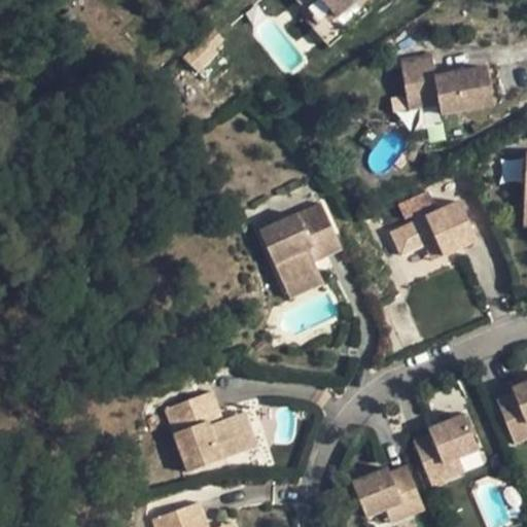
[(320,0),(337,18),(355,0),(320,0)]
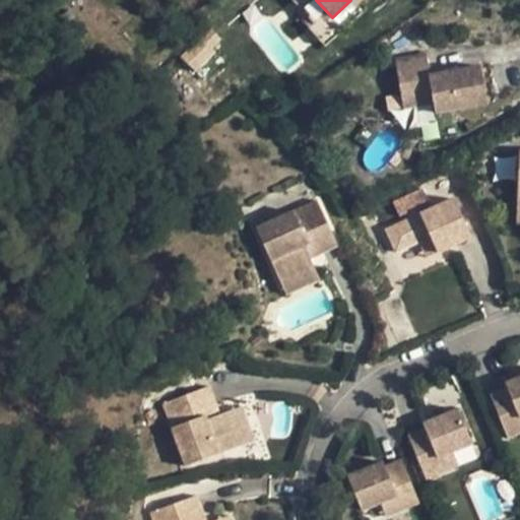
[(352,0),(350,0),(332,17),(343,29),(366,9),(361,3),(358,5),(352,0)]
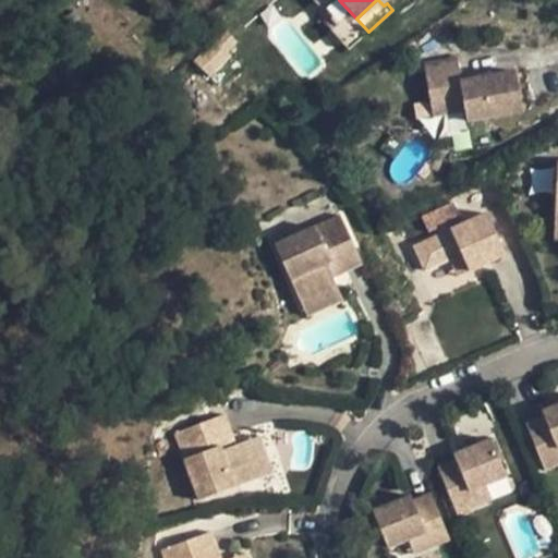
[(458,55),(423,61),(434,120),(469,113),(472,126),(529,116),(519,69),(462,80),(458,55)]
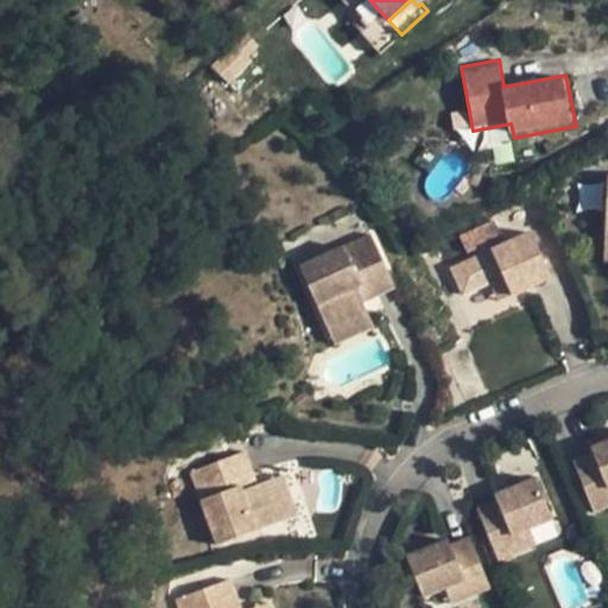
[(502,238),(494,221),(460,236),(467,253),(502,238)]
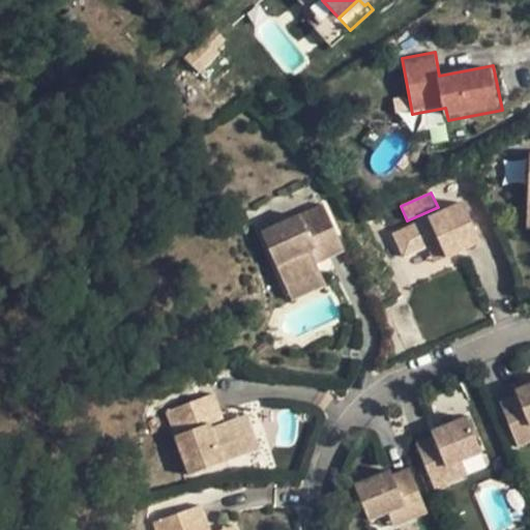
[(446,258),(480,242),(463,203),(393,233),(404,257),(428,247),(439,242),(446,258)]
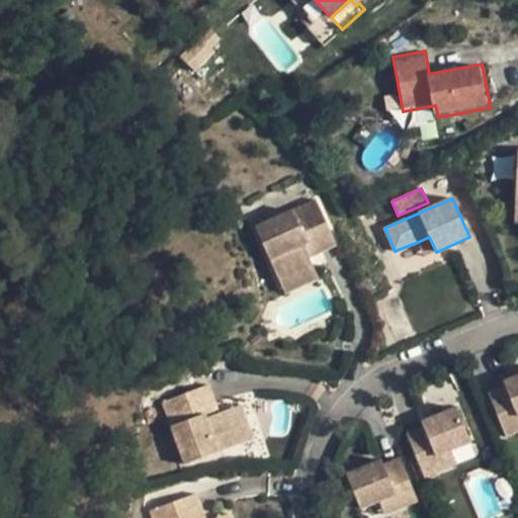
[(317,200),(255,227),(279,279),(313,265),(310,257),(336,245),(317,200)]
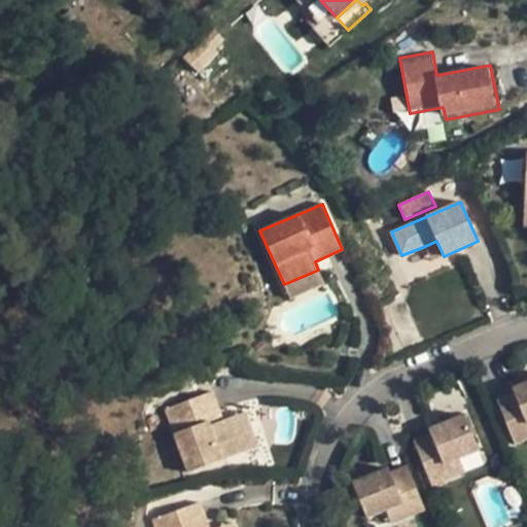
[(250,221),(243,208),(230,214),(236,229),(250,221)]
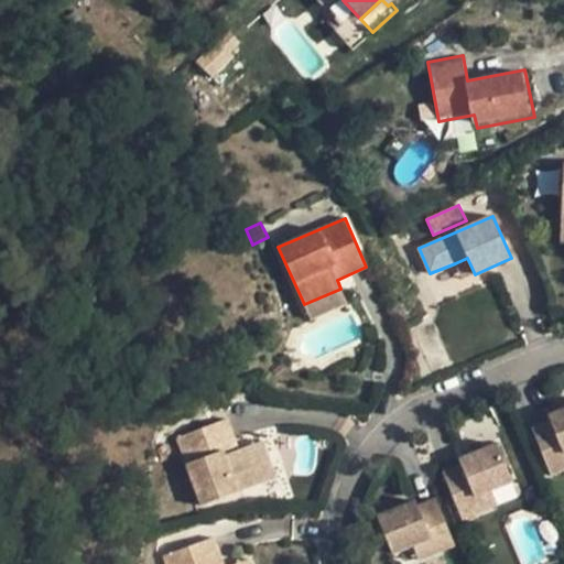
[(462,280),(475,274),(467,258),(455,263),(462,280)]
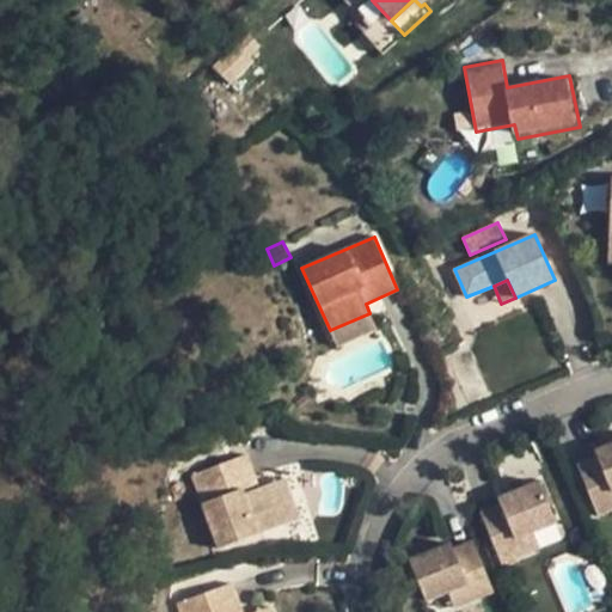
[(369,313),(330,330),(337,347),(377,329),(369,313)]
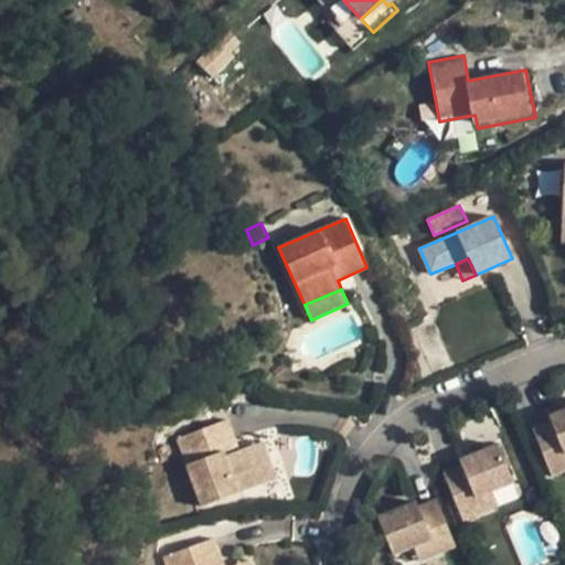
[(564,324),(564,317),(553,319),(554,327),(564,324)]
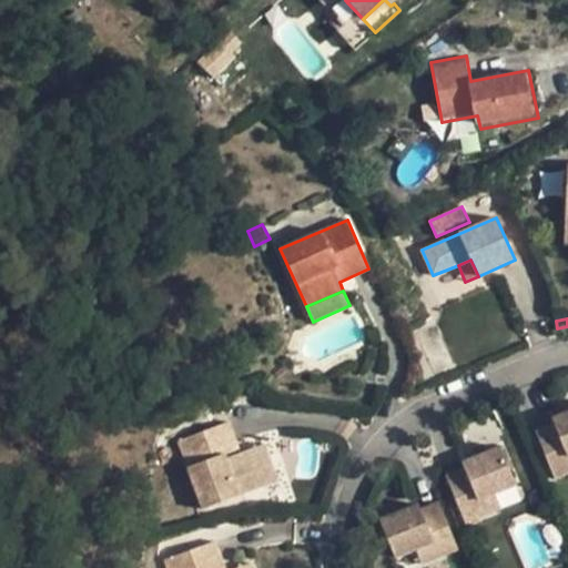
[(567,412),(551,419),(554,424),(535,432),(555,479),(567,473),(567,412)]
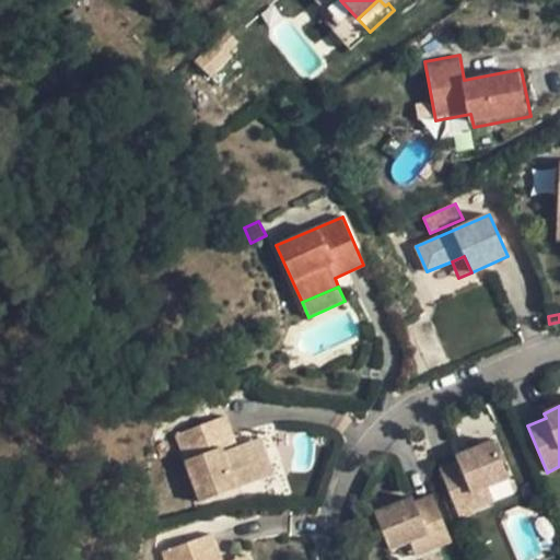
[(175,434),(200,503),(258,481),(245,444),(236,447),(225,417),(175,434)]
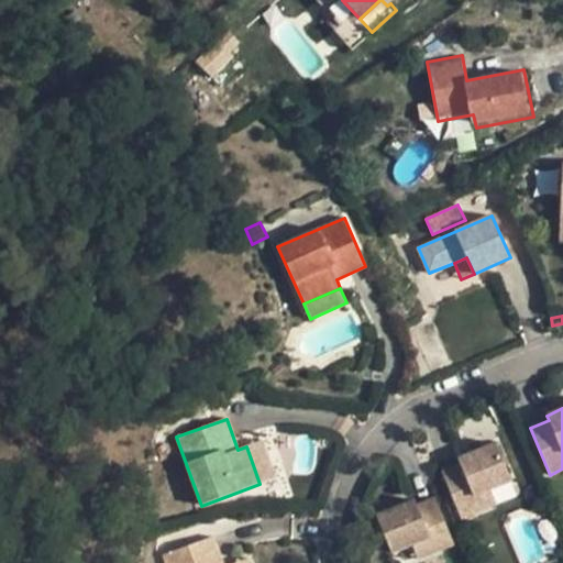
[(246,446),(260,484),(275,478),(262,441),(246,446)]
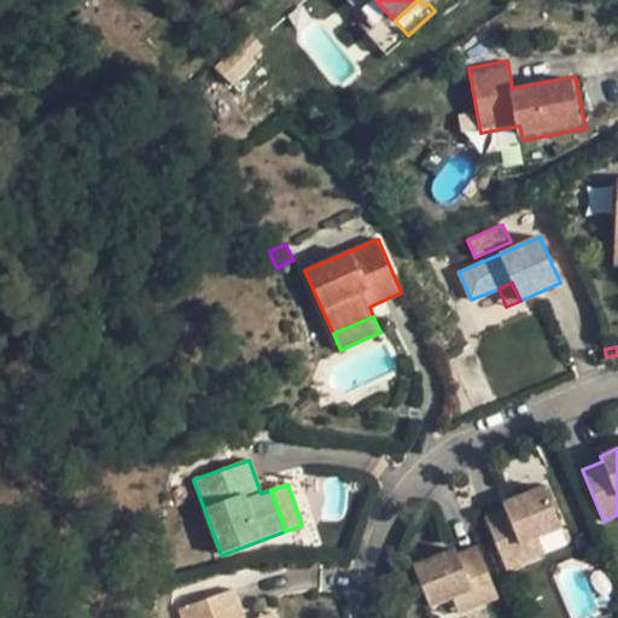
[(522,544),(528,560),(544,553),(538,537),(522,544)]
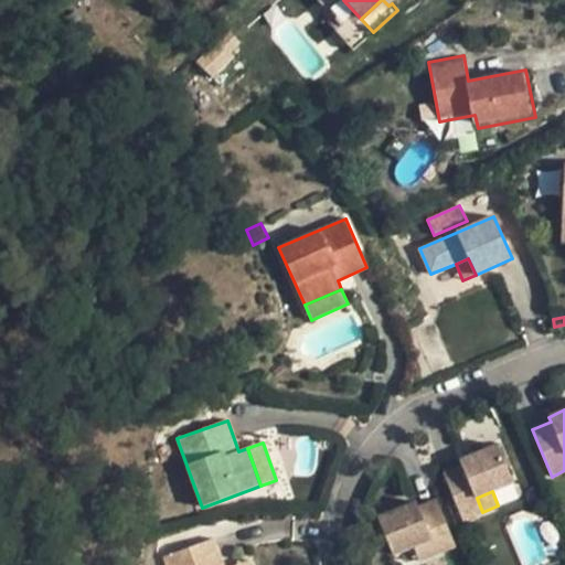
[(416,501),(377,518),(393,555),(414,546),(430,540),(437,554),(456,546),(436,500),(418,508),(416,501)]
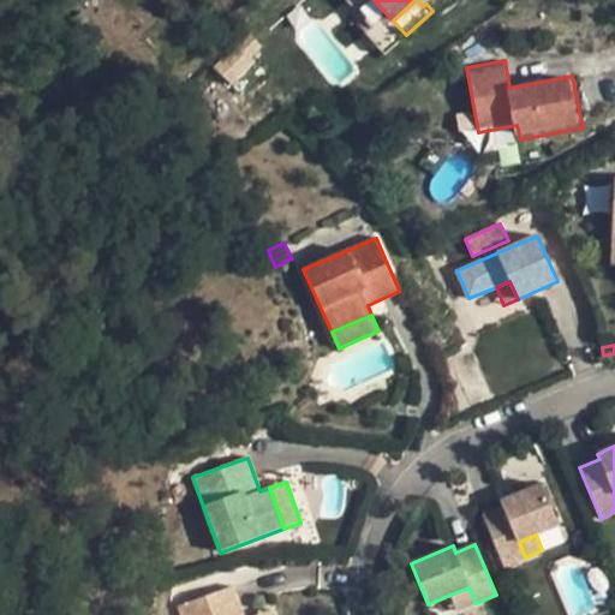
[(178,605),(180,614),(243,614),(233,586),(178,605)]
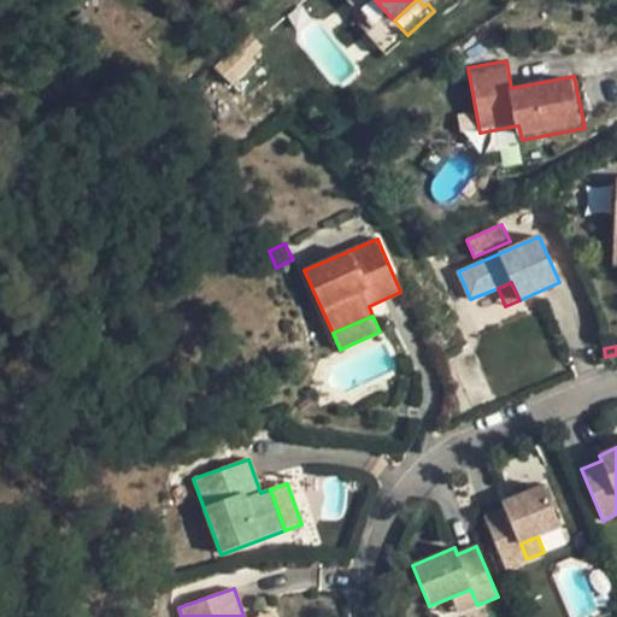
[(458,612),(477,605),(470,589),(452,597),(458,612)]
